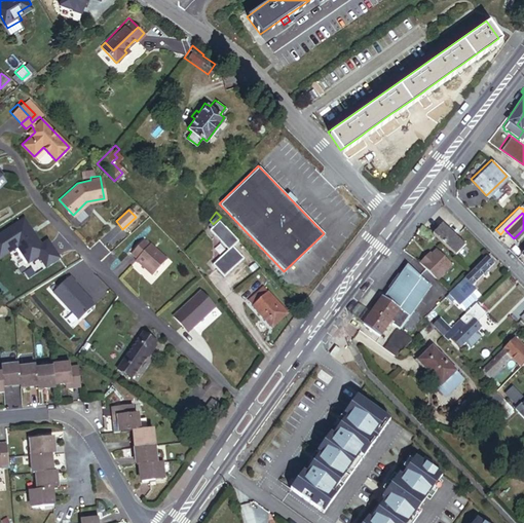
[(61,252),(47,231),(36,237),(23,215),(0,228),(0,253),(16,244),(26,260),(37,253),(43,263),(61,252)]
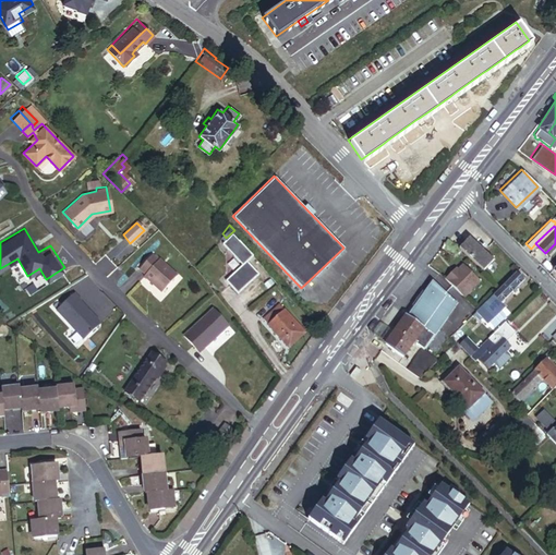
[(226,276),(238,290),(258,270),(248,257),(253,252),(234,230),(226,238),(224,240),(242,261),(226,276)]
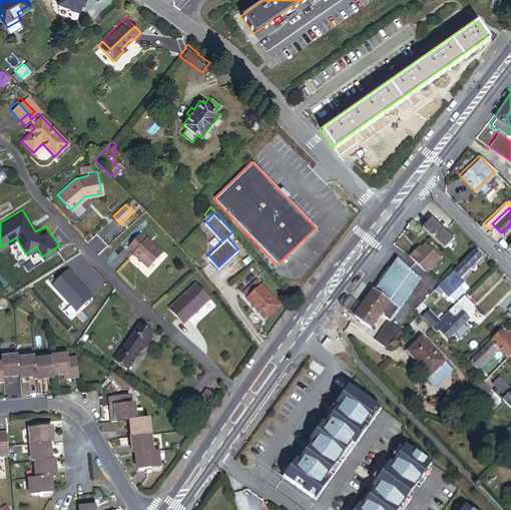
[(105,239),(117,227),(108,218),(96,231),(105,239)]
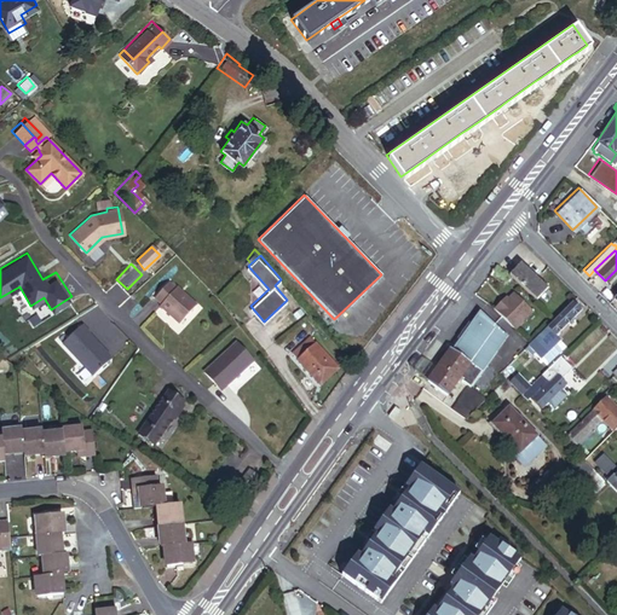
[(495,265),(488,272),(500,282),(506,273),(495,265)]
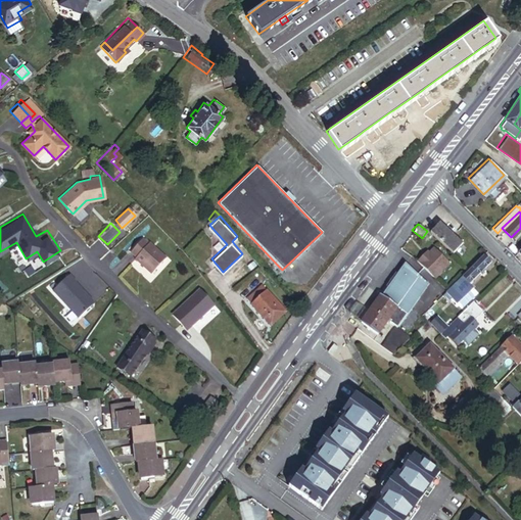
[(441,224),(432,233),(455,254),(464,245),(441,224)]
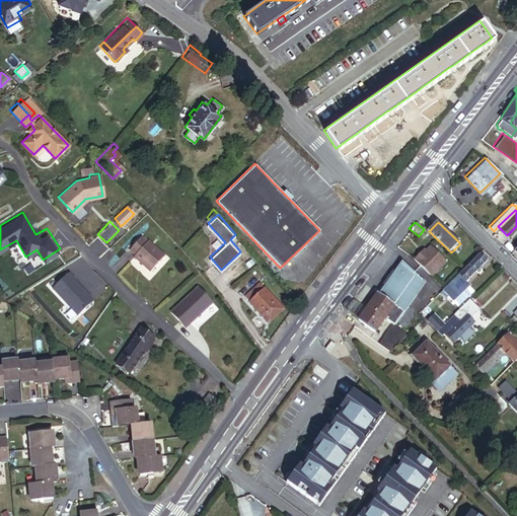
[(163,254),(147,239),(146,240),(141,234),(128,247),(134,252),(133,253),(149,270),(163,254)]
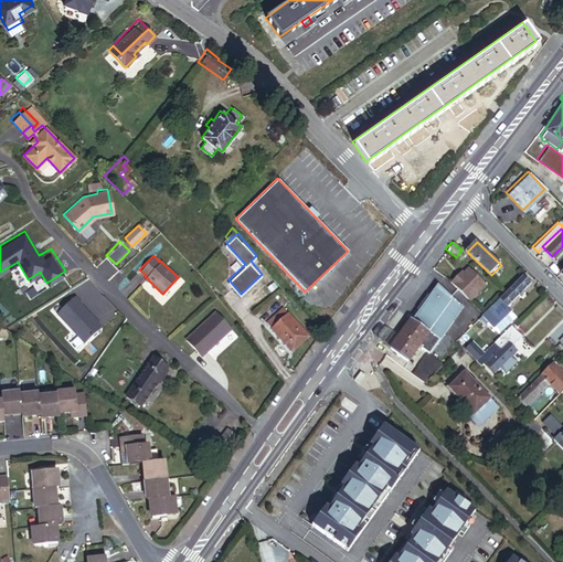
[(454,271),(446,278),(466,298),(482,281),(466,264),(460,269),(456,273),(454,271)]
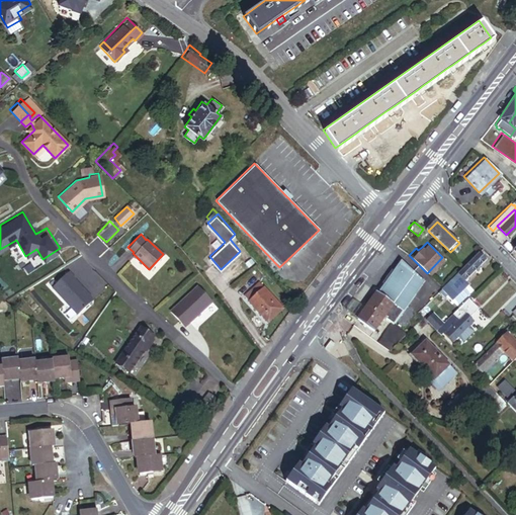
[(440,286),(438,288),(443,293),(461,275),(462,277),(484,255),(477,249),(440,286)]
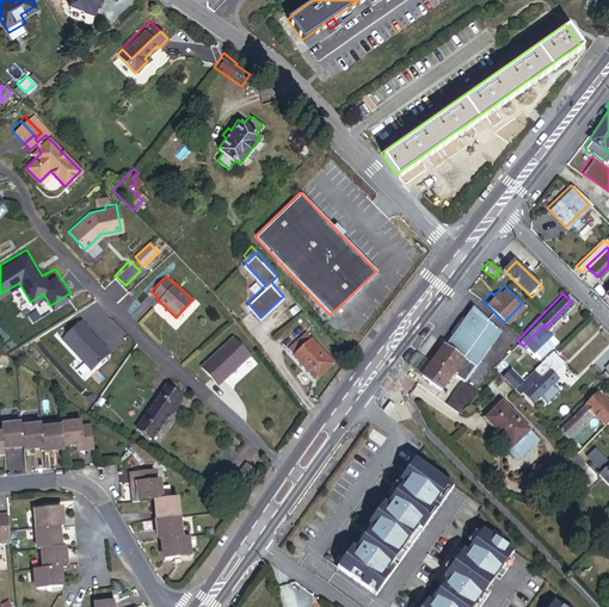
[(457,381),(492,333),(481,324),(491,311),(474,298),(443,342),(442,341),(420,373),(438,386),(448,375),(456,381),(457,381)]
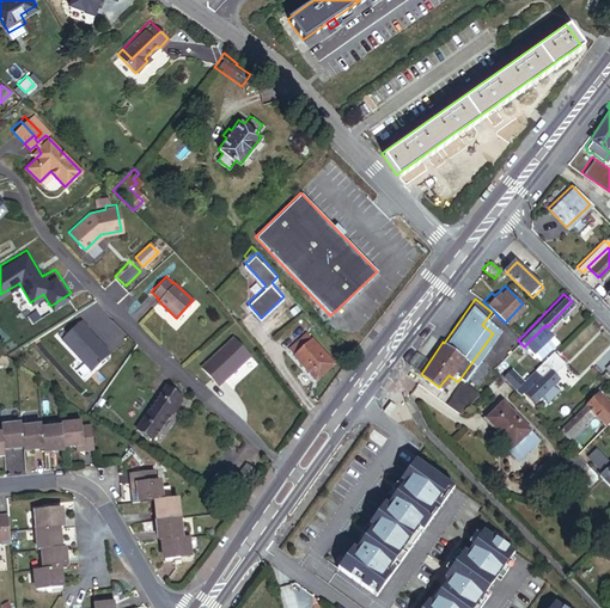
[(105,345),(83,323),(84,321),(77,315),(58,333),(89,363),(105,345)]
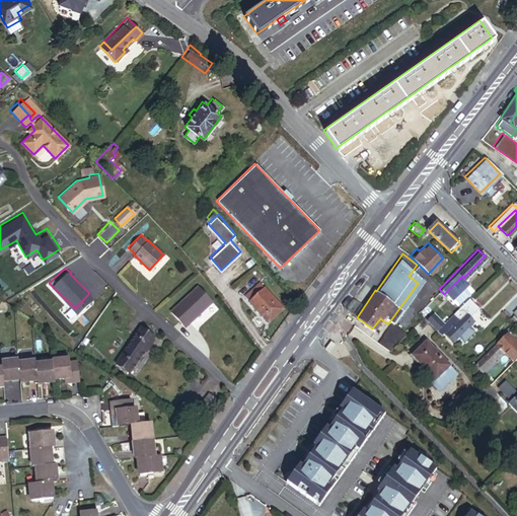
[(428,287),(433,281),(428,277),(423,283),(428,287)]
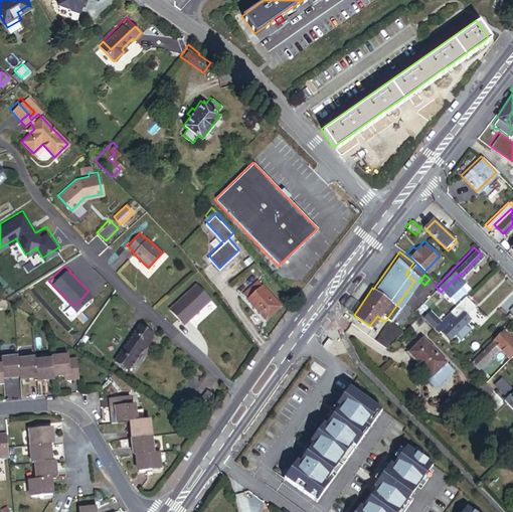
[(430,279),(424,285),(433,291),(436,287),(438,285),(431,278),(430,279)]
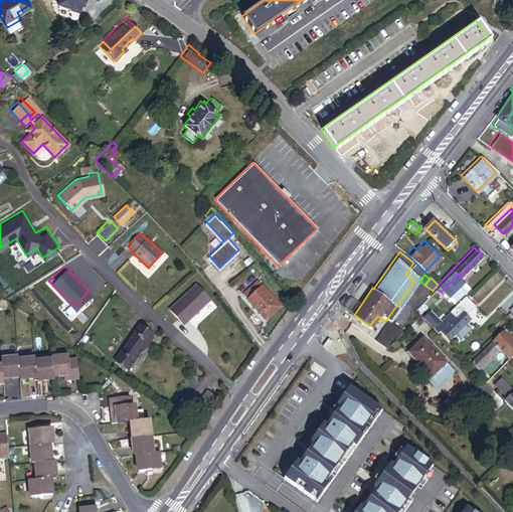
[(242,292),(246,297),(261,284),(255,279),(242,292)]
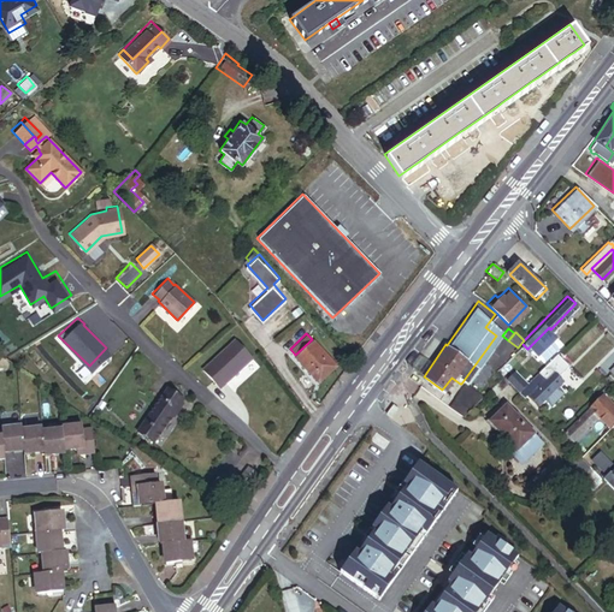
[(251,356),(232,337),(201,367),(218,385),(251,356)]
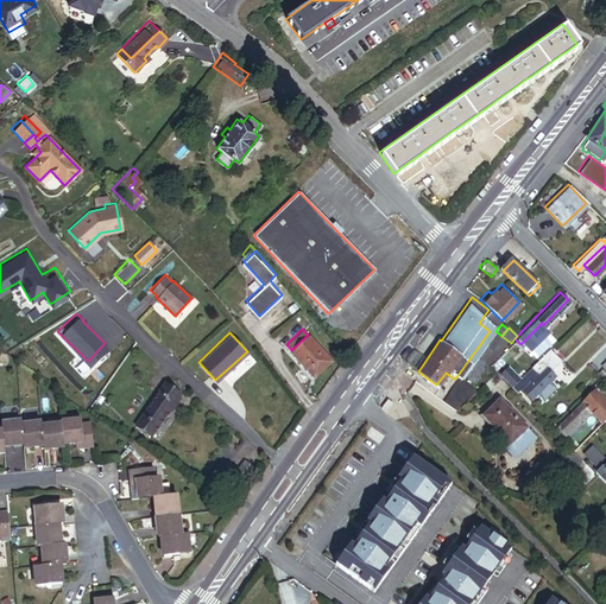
[(330,358),(308,335),(291,350),(314,374),(330,358)]
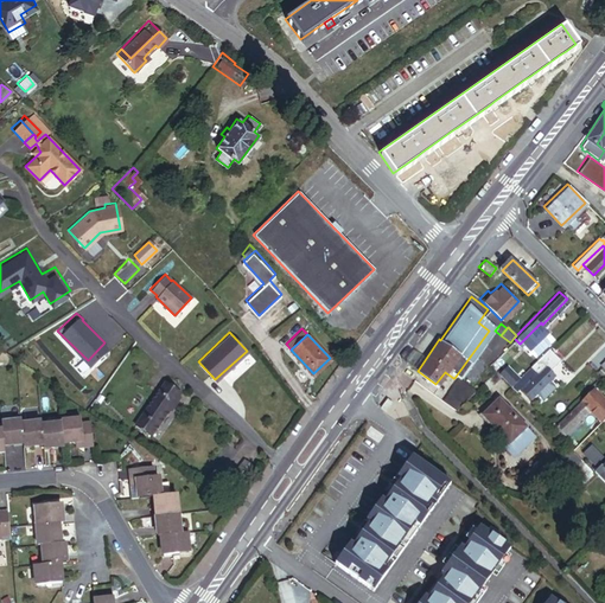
[(547,369),(558,358),(546,346),(527,366),(529,369),(514,385),(528,398),(552,373),(547,369)]
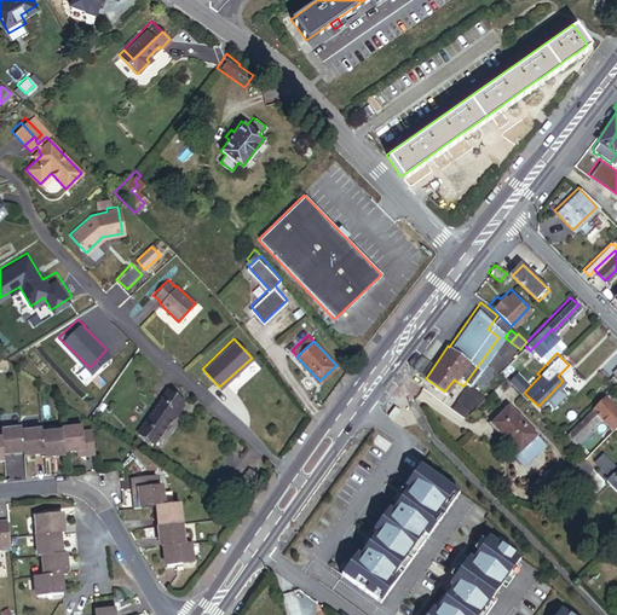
[(517,372),(508,381),(519,393),(528,384),(517,372)]
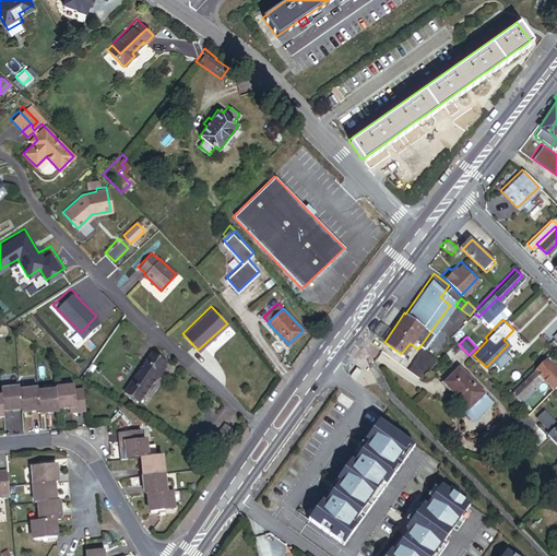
[(454,343),(445,352),(448,356),(458,346),(454,343)]
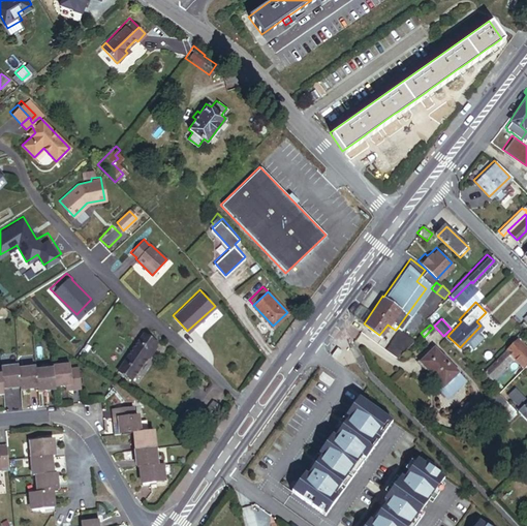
[(395,330),(382,348),(395,358),(410,341),(396,330),(395,330)]
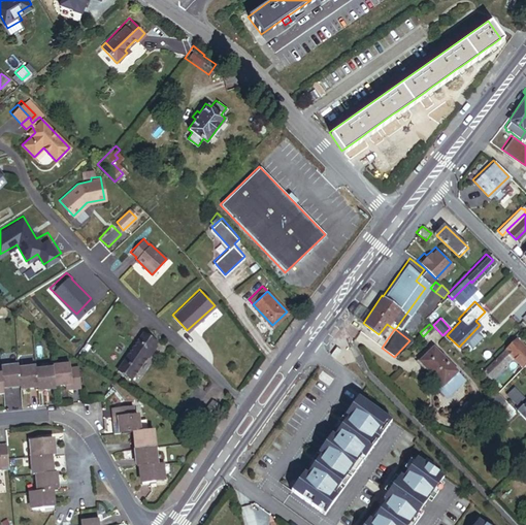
[(126,375),(152,340),(139,330),(113,365),(126,375)]
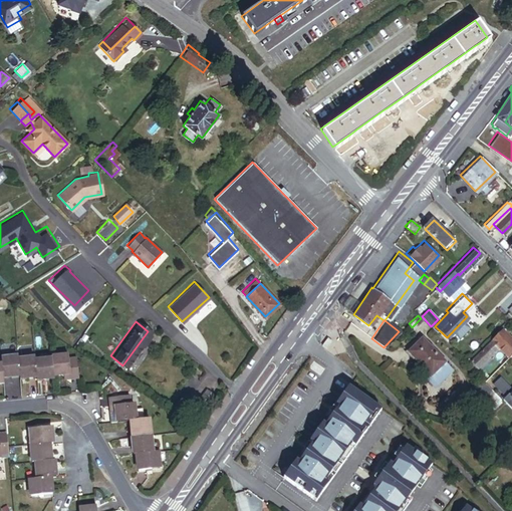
[(511,349),(511,338),(500,327),(488,338),(490,339),(477,352),(476,351),(467,360),(470,363),(471,362),(476,367),(497,346),(506,355),(511,349)]
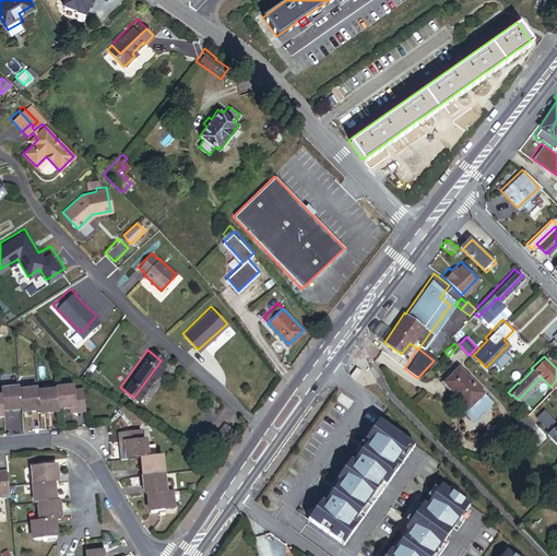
[(354,378),(359,370),(355,367),(350,375),(354,378)]
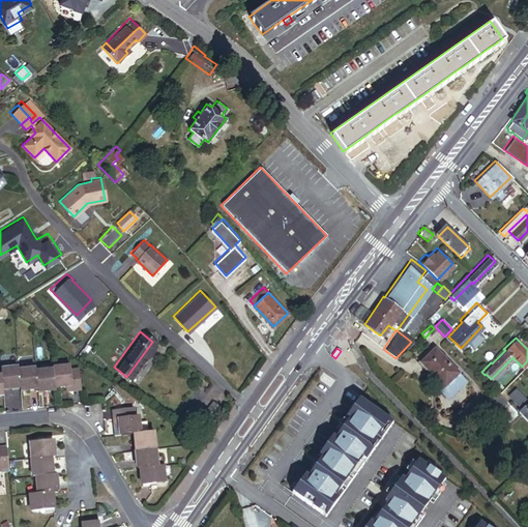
[(457,373),(433,348),(418,362),(443,386),(438,391),(446,400),(464,382),(456,373),(457,373)]
